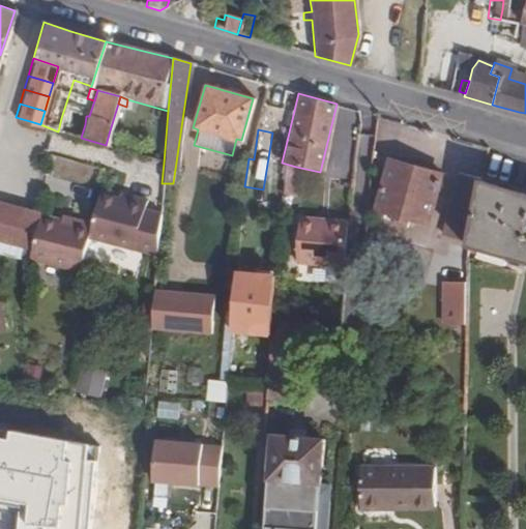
[(106,145),(122,150),(125,139),(109,134),(106,145)]
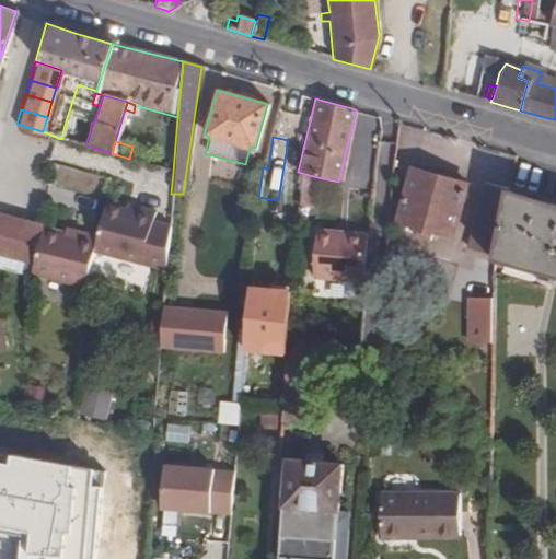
[(427,230),(446,236),(462,182),(409,166),(394,222),(410,226),(410,229),(425,234),(427,230)]
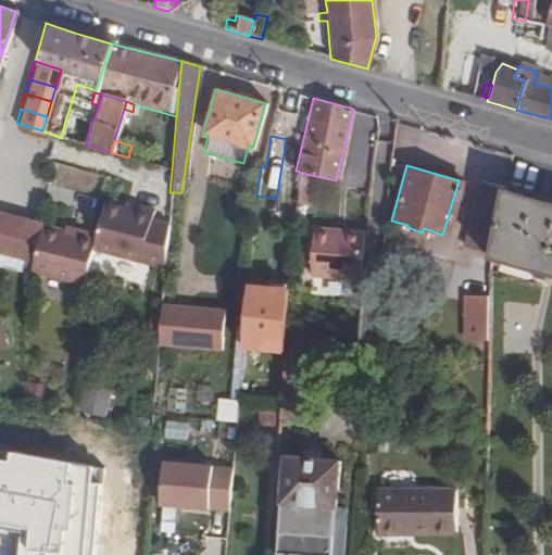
[(293,204),(309,205),(311,175),(296,171),(292,202),(293,204)]
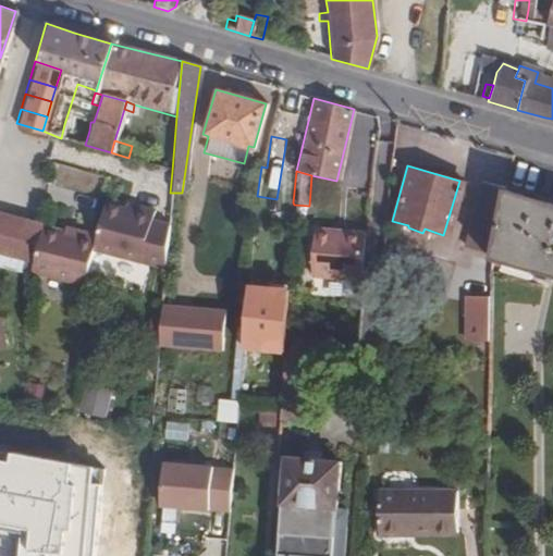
[(468,246),(489,250),(502,188),(503,184),(482,178),(468,246)]
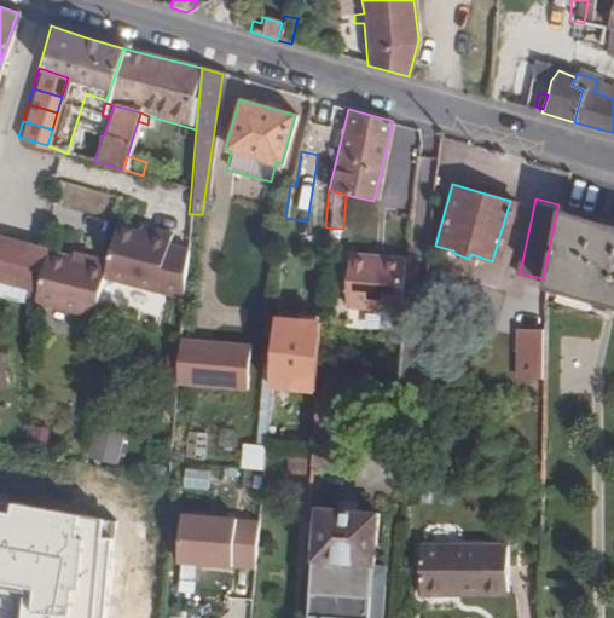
[(542,286),(613,306),(613,226),(557,209),(543,278),(542,286)]
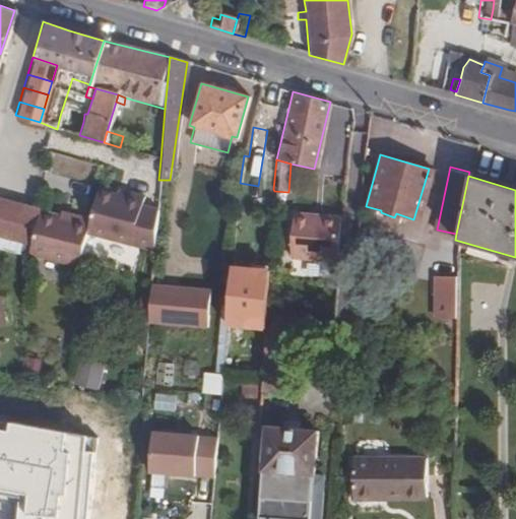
[(88,220),(85,235),(152,250),(155,209),(139,205),(141,196),(122,192),(121,197),(114,195),(95,190),(88,220)]
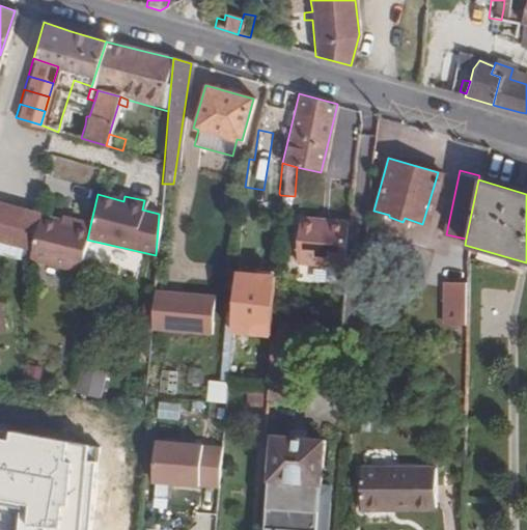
[(39,216),(0,205),(0,242),(23,249),(31,251),(39,216)]
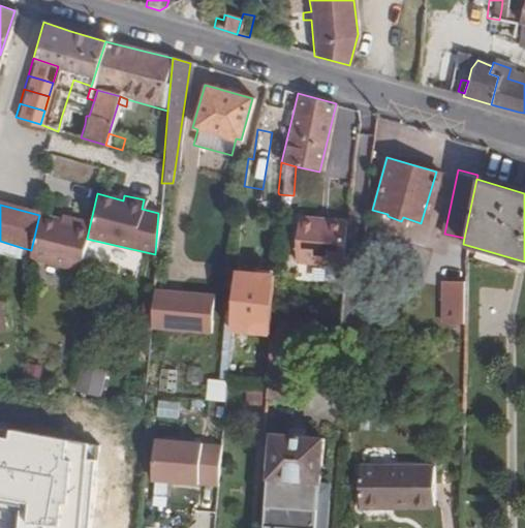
[(31,250),(29,261),(80,274),(87,239),(90,224),(72,219),(71,223),(59,220),(39,215),(31,250)]
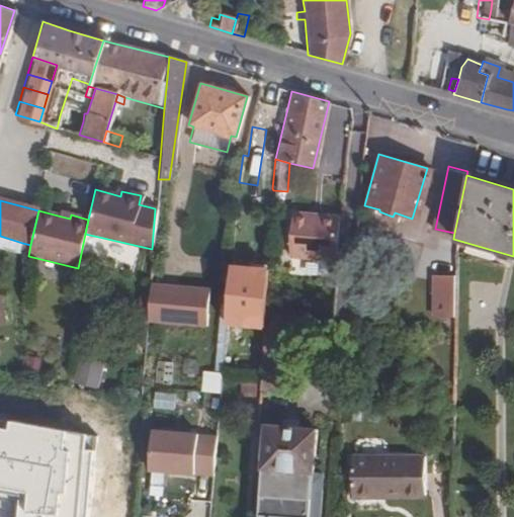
[(288,259),(336,262),(339,218),(291,214),(288,259)]
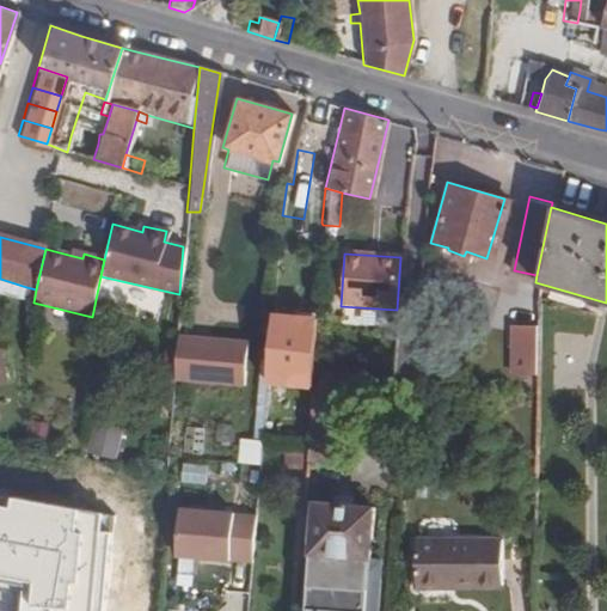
[(24,301),(34,303),(36,289),(26,287),(24,301)]
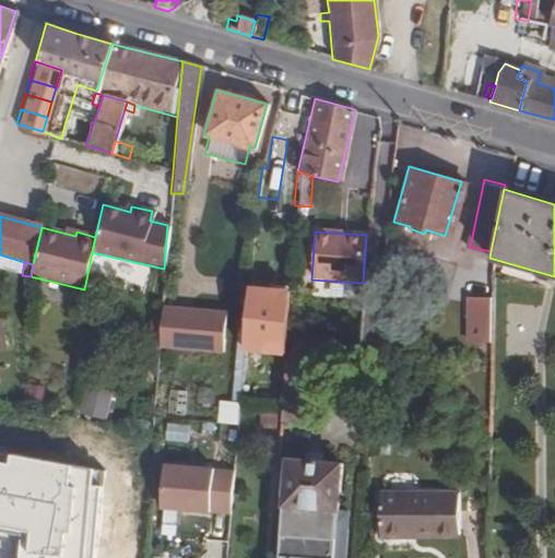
[(488,295),(467,295),(465,340),(487,340),(488,295)]
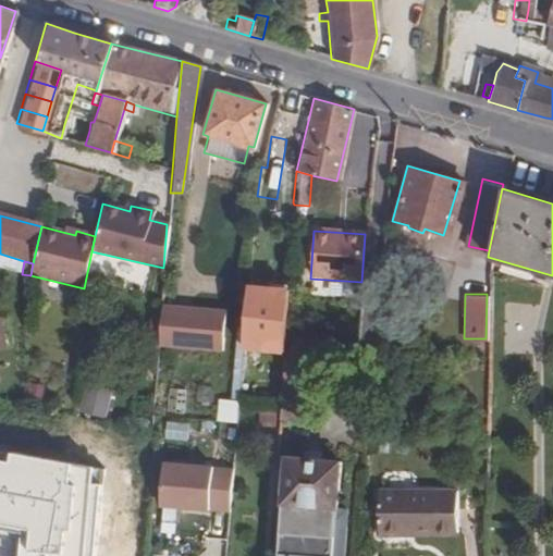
[(223,312),(160,306),(156,346),(219,353),(223,312)]
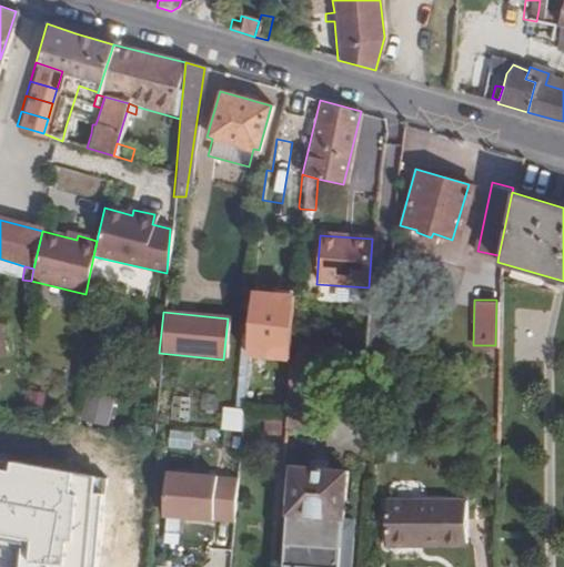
[(316,392),(319,368),(286,366),(284,401),(282,425),(313,428),(314,411),(318,411),(320,392),(316,392)]
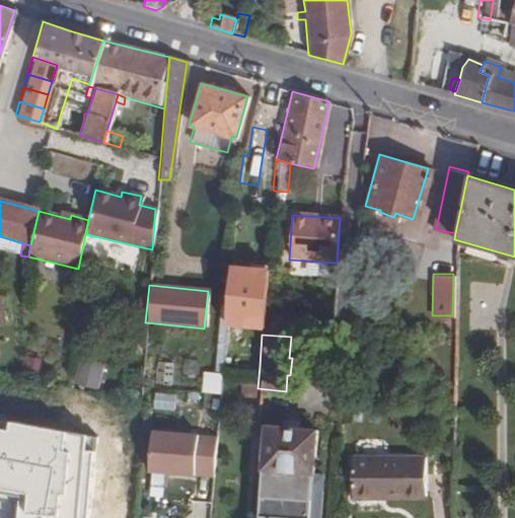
[(98,388),(105,361),(78,354),(72,382),(98,388)]
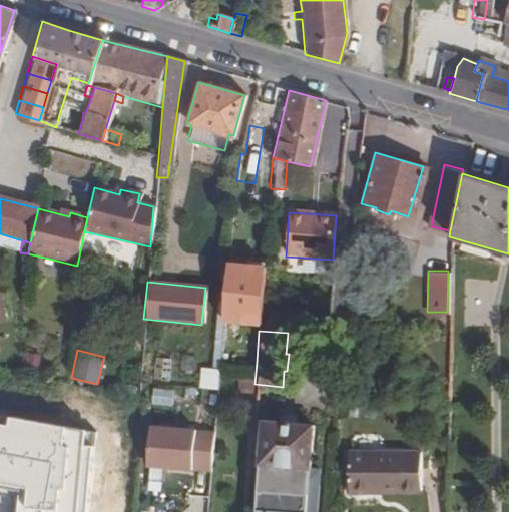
[(153,356),(151,377),(166,379),(168,357),(153,356)]
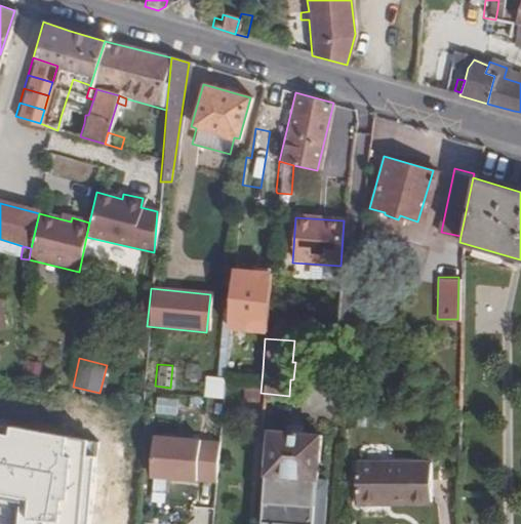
[(205,373),(201,395),(222,398),(225,376),(205,373)]
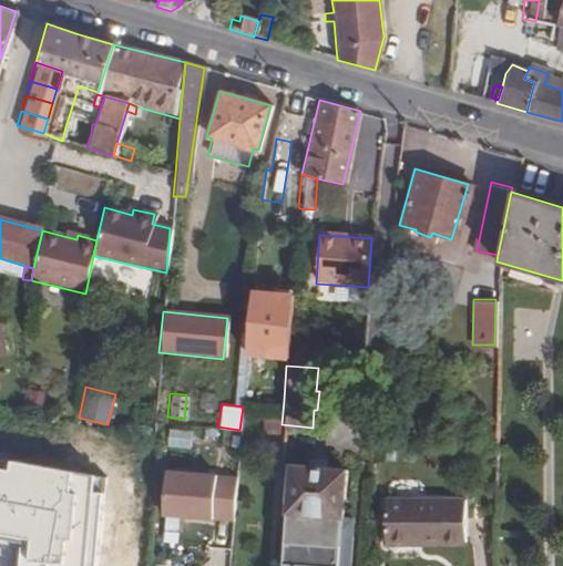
[(166,445),(191,446),(192,429),(167,428),(166,445)]
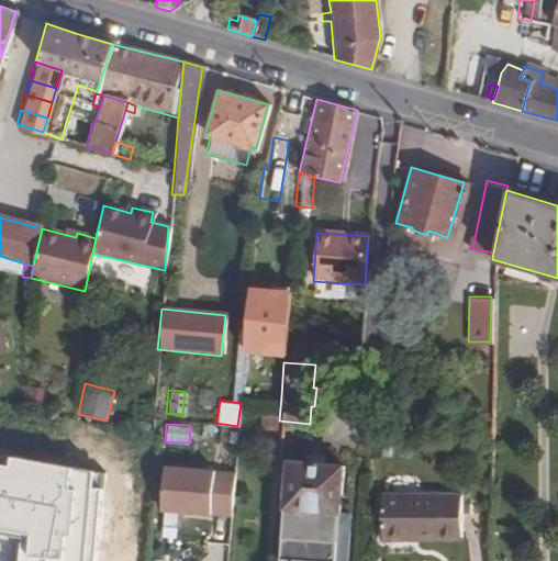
[(0,560),(97,560),(108,471),(0,452),(0,560)]
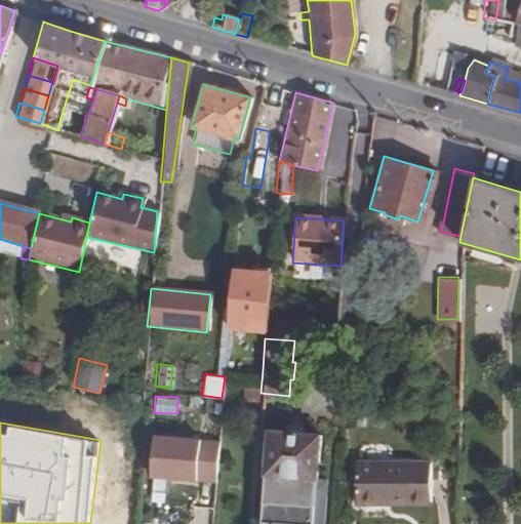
[(264,476),(315,479),(318,438),(306,436),(306,430),(299,430),(298,436),(268,433),(264,476)]
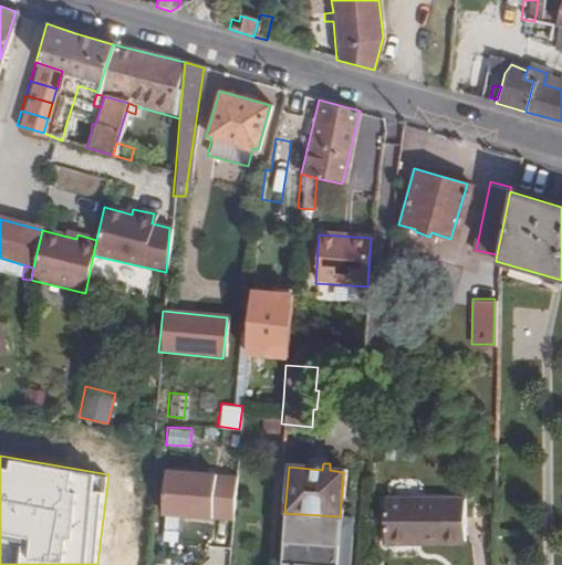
[(159,515),(209,519),(214,477),(163,473),(159,515)]
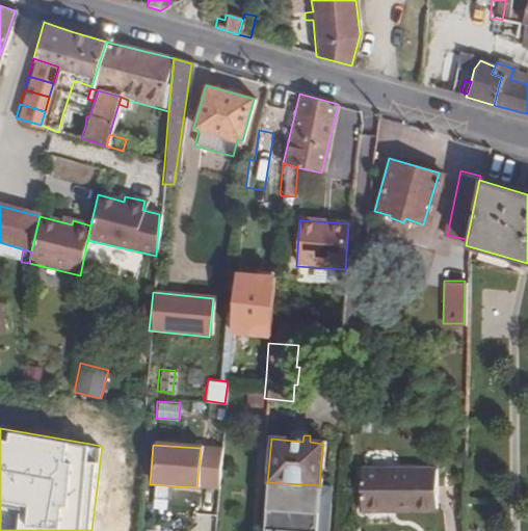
[(389,509),(436,511),(437,471),(362,469),(360,512),(388,513),(389,509)]
